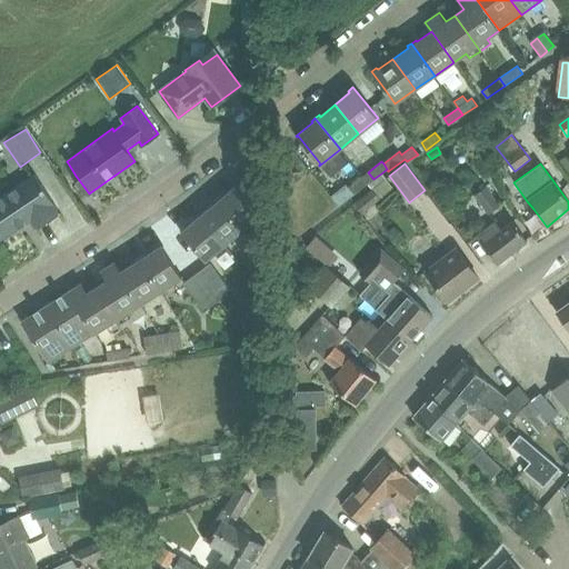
[(0,240),(30,220),(37,229),(60,213),(53,205),(55,205),(35,175),(0,197),(0,240)]
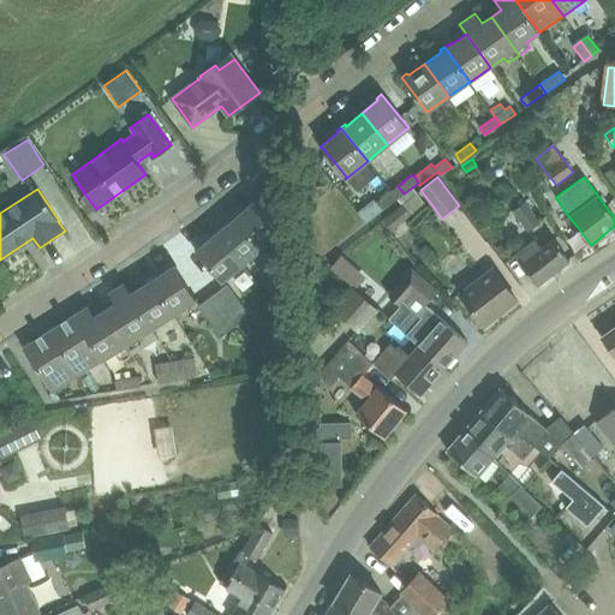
[(383,210),(398,198),(392,191),(377,203),(383,210)]
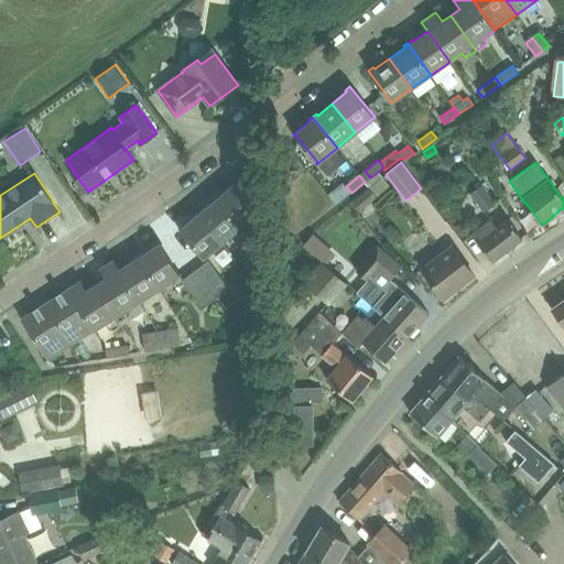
[(343,181),(325,191),(333,204),(349,194),(343,181)]
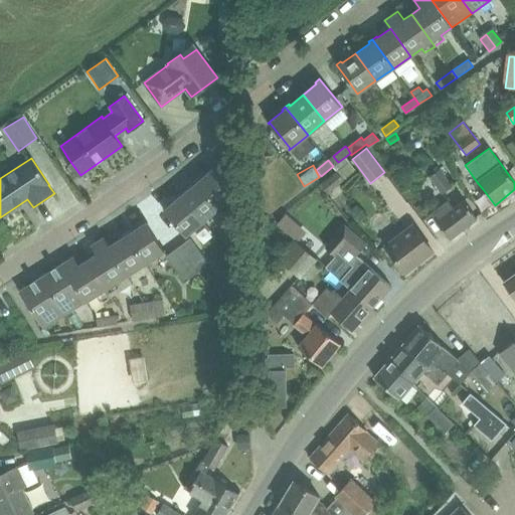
[(196,180),(219,208),(237,192),(237,191),(235,192),(215,168),(216,167),(215,166),(201,179),(200,177),(196,180)]
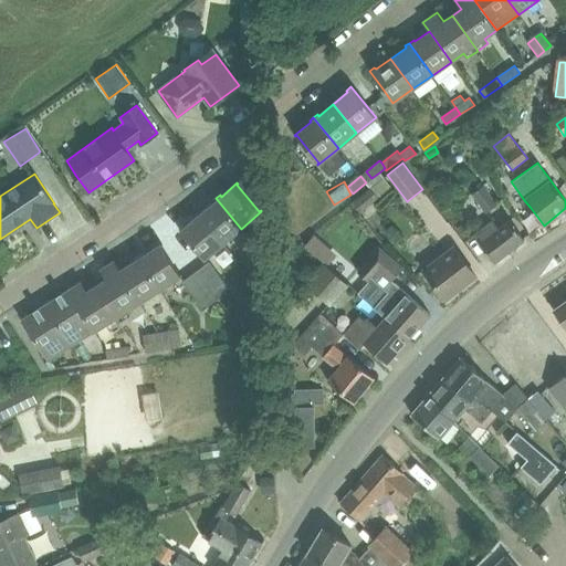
[(498,205),(483,186),(472,195),(485,213),(498,205)]
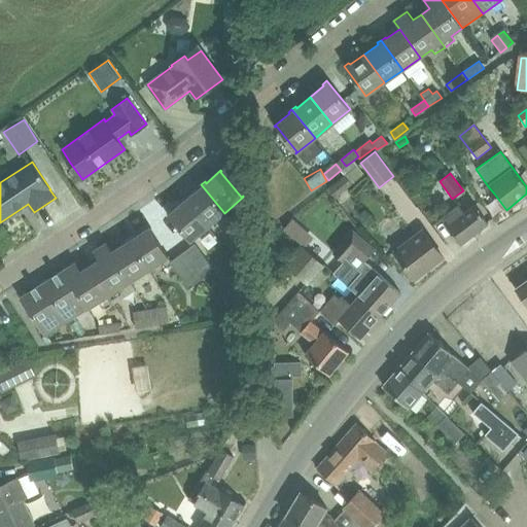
[(336,198),(352,184),(346,176),(329,189),(336,198)]
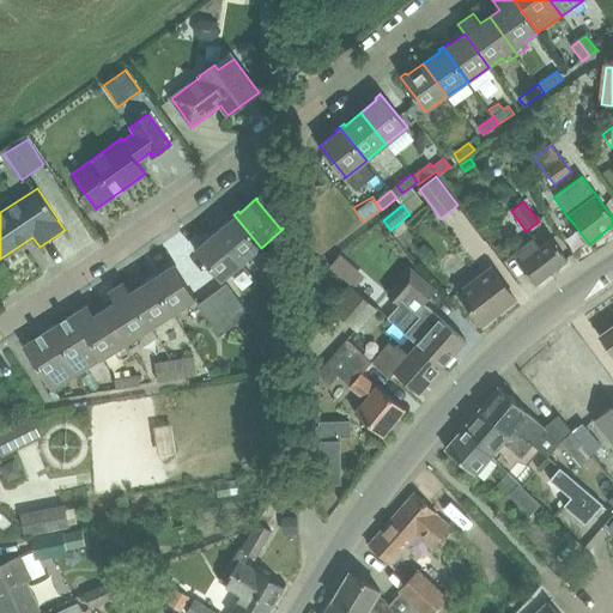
[(231,219),(216,232),(242,263),(261,248),(234,214),(230,218),(231,219)]
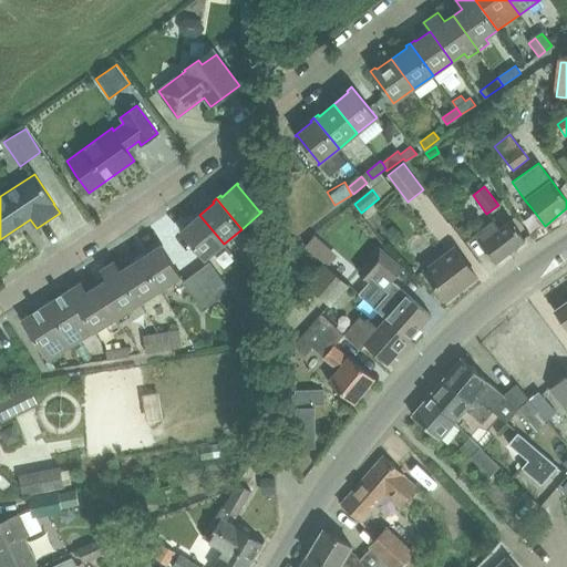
[(224,244),(199,215),(185,227),(184,226),(179,229),(205,260),(224,244)]
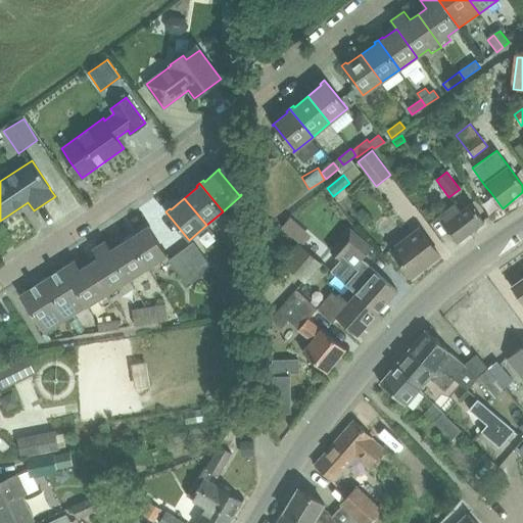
[(437,217),(444,227),(457,242),(484,222),(470,203),(461,210),(455,203),(437,217)]
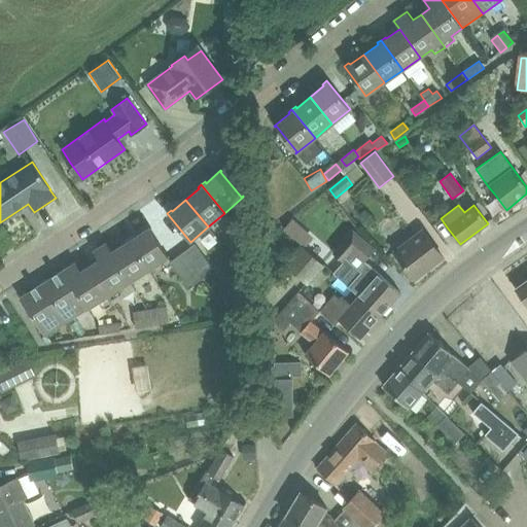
[(284,229),(304,246),(310,240),(290,221),(284,229)]
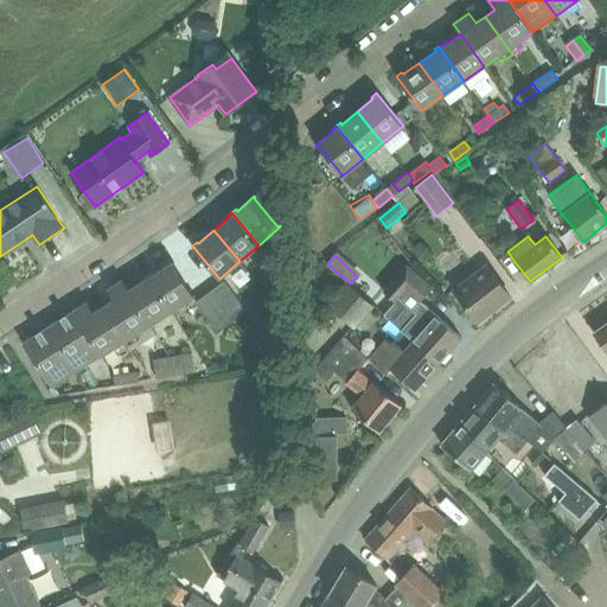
[(273,257),(273,275),(282,275),(282,257),(273,257)]
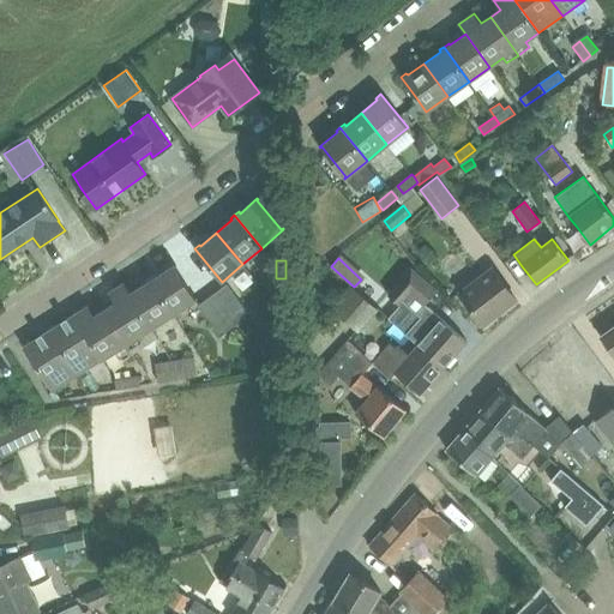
[(150,277),(174,314),(198,299),(197,298),(196,299),(175,266),(176,265),(175,264),(157,276),(155,275),(150,277)]
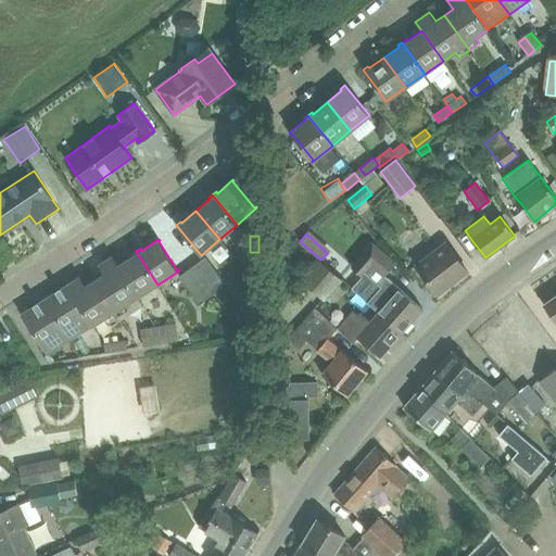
[(371,267),(383,277),(395,264),(373,243),(351,267),(362,277),(371,267)]
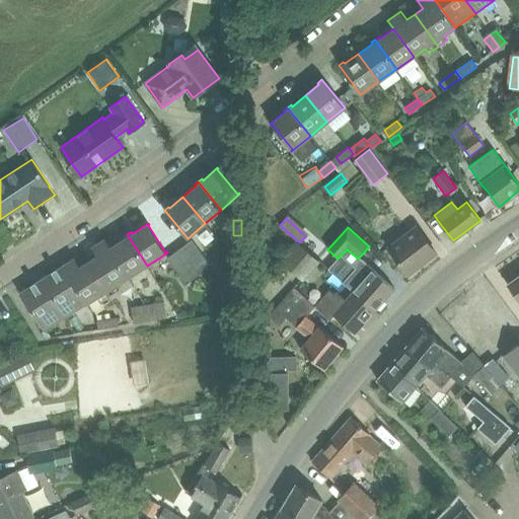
[(437,253),(423,235),(418,228),(408,236),(389,249),(409,275),(437,253)]
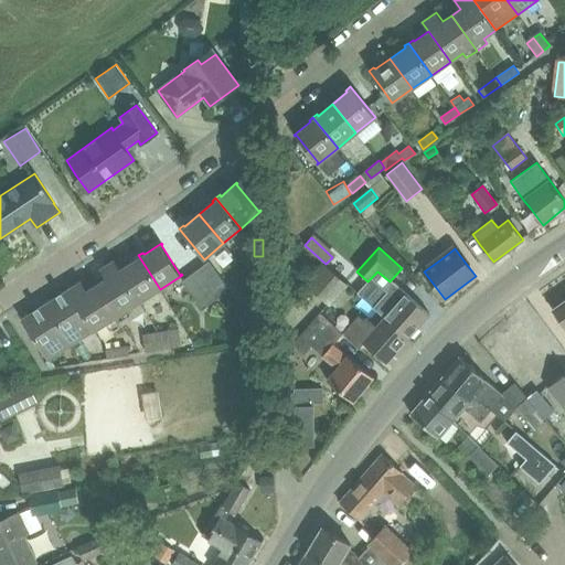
[(290,276),(302,276),(301,254),(289,255),(290,276)]
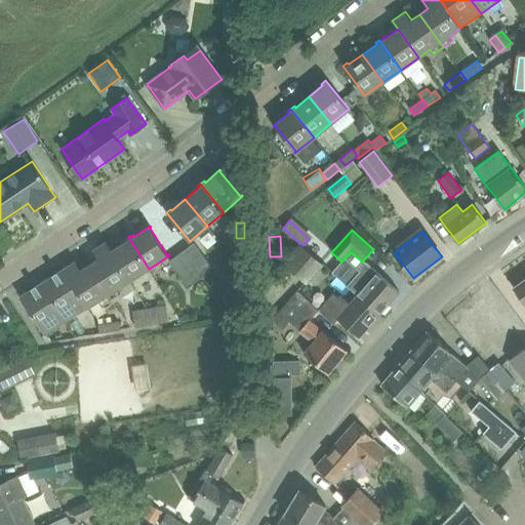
[(126,241),(112,250),(130,280),(149,269),(128,237),(125,240),(126,241)]
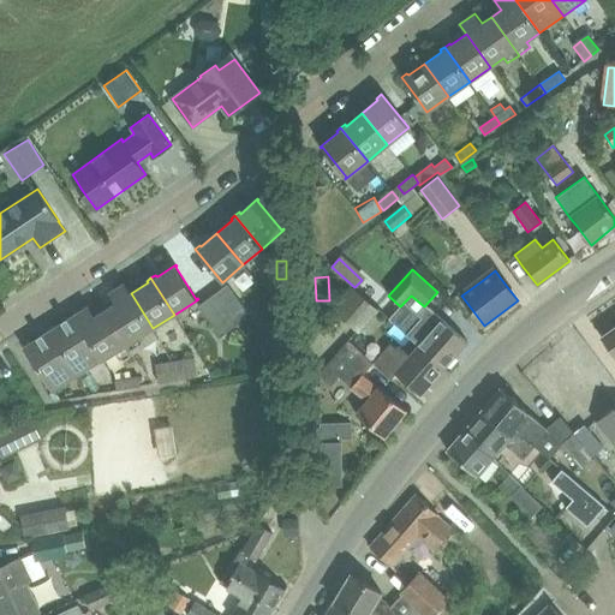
[(286,279),(276,279),(278,298),(287,297),(286,279)]
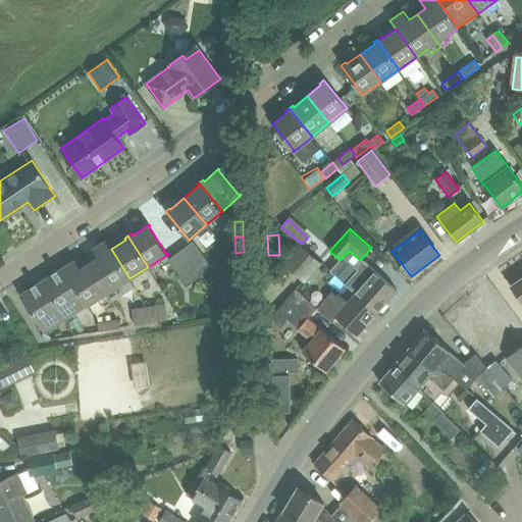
[(98,257),(89,263),(110,297),(119,291),(117,286),(129,278),(111,249),(105,241),(93,249),(98,257)]
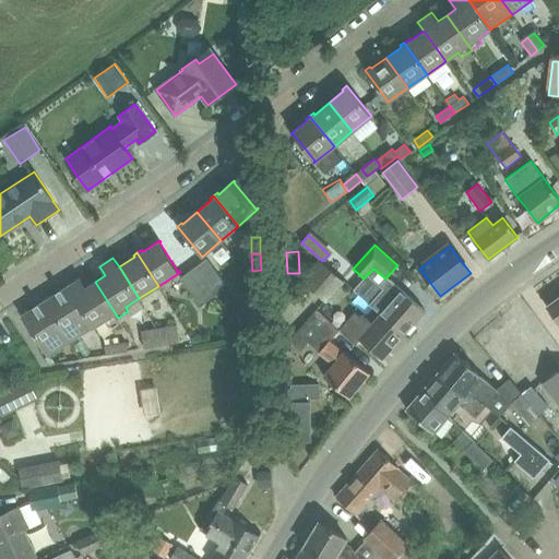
[(206,258),(193,268),(214,296),(227,286),(206,258)]
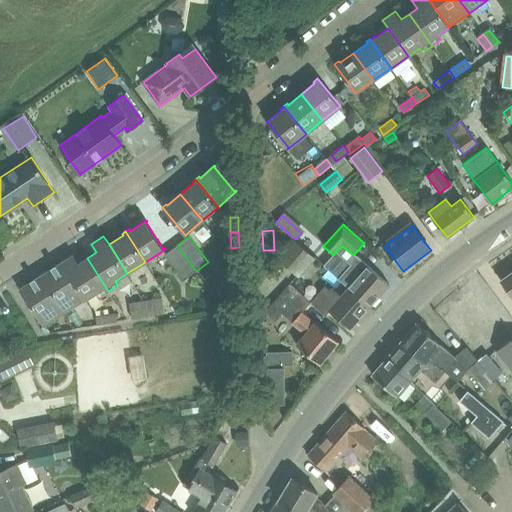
[(298,275),(314,258),(293,239),(278,257),(298,275)]
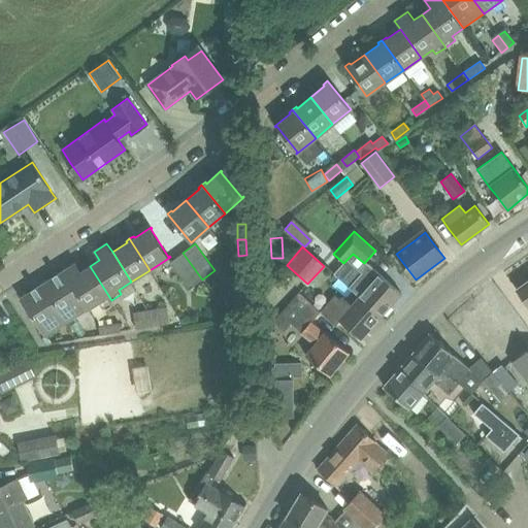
[(190,289),(202,279),(183,253),(170,262),(190,289)]
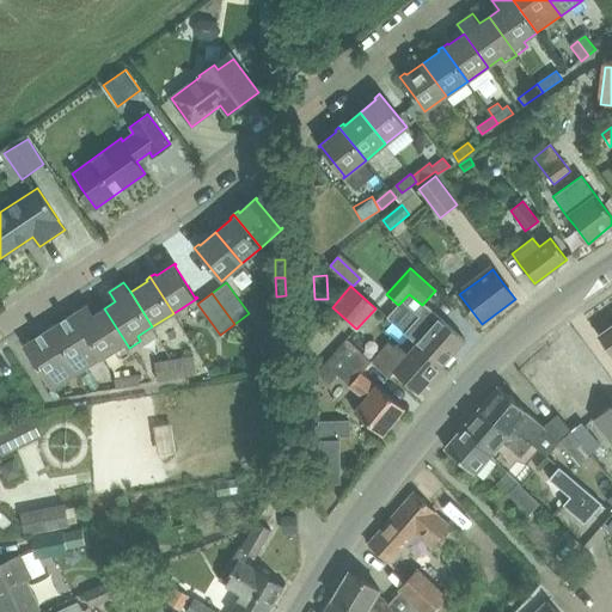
[(86,305),(74,313),(103,357),(115,349),(118,355),(129,348),(104,308),(93,316),(86,305)]
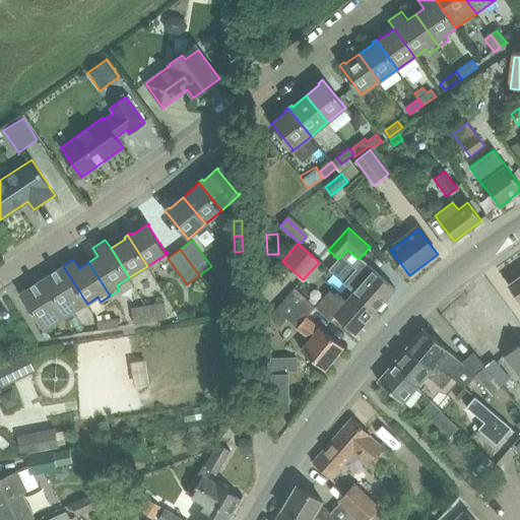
[(353,293),(375,311),(395,288),(374,269),(363,260),(349,274),(354,277),(361,284),(353,293)]
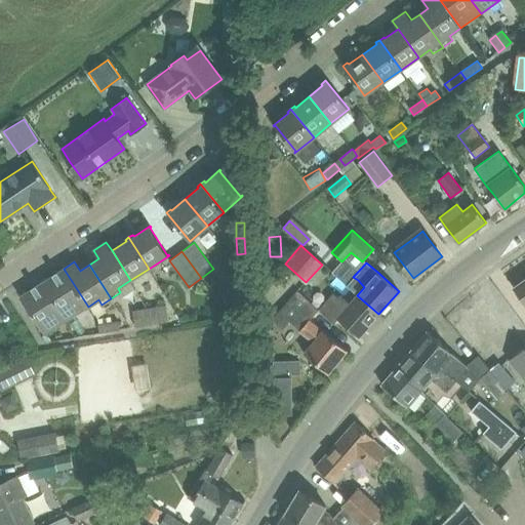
[(64,269),(42,283),(66,321),(88,307),(64,269)]
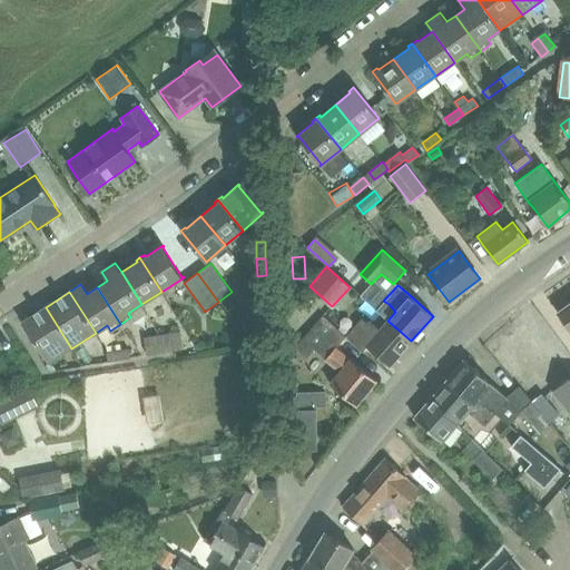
[(569,303),(557,312),(569,331),(569,303)]
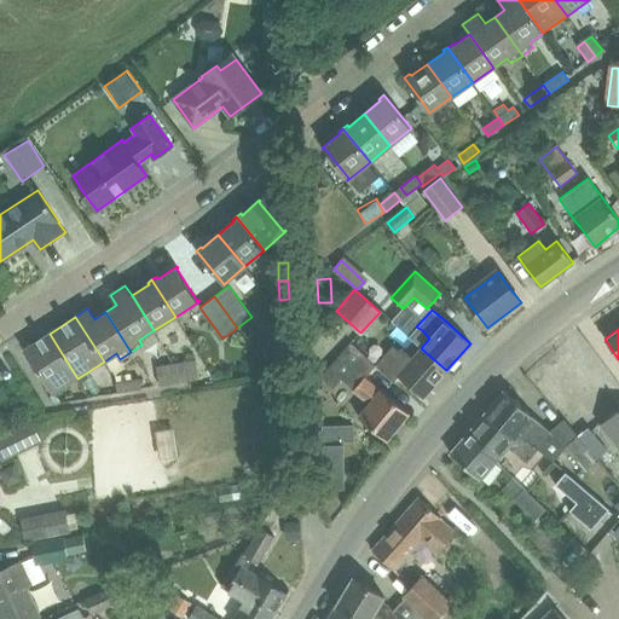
[(52,394),(77,379),(50,334),(23,350),(52,394)]
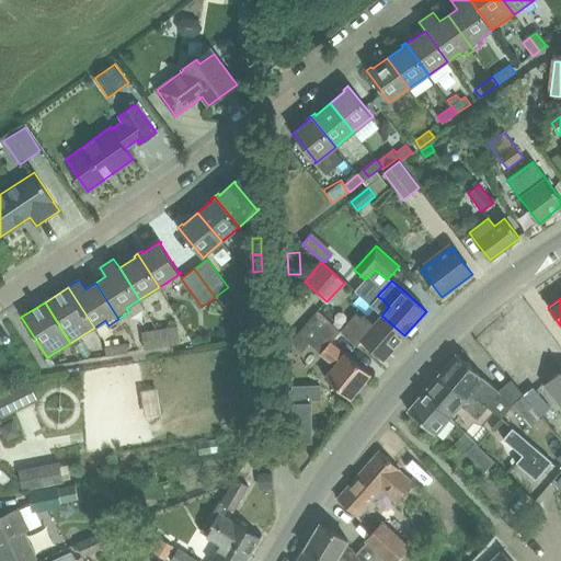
[(318,311),(290,343),(302,352),(310,344),(335,366),(324,377),(351,399),(370,375),(345,353),(344,353),(331,342),(341,331),(318,311)]
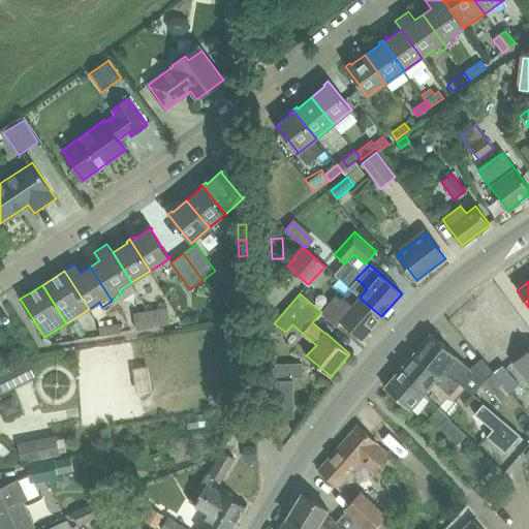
[(381,316),(360,298),(352,306),(343,298),(341,301),(336,297),(321,312),(336,324),(340,320),(362,339),(381,316)]
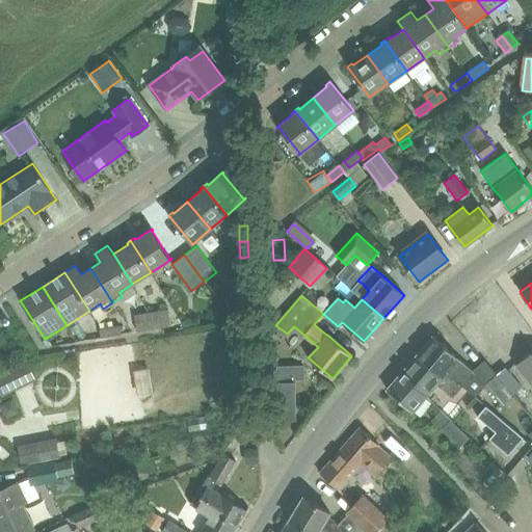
[(134,316),(137,331),(170,325),(168,310),(134,316)]
